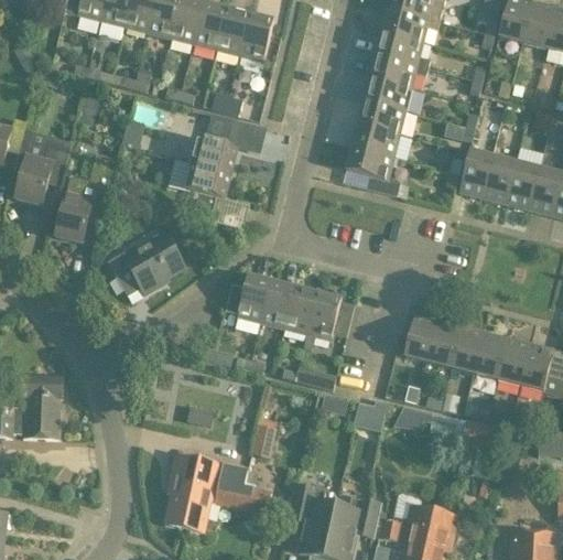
[(42,0),(41,6),(66,12),(68,0),(42,0)]
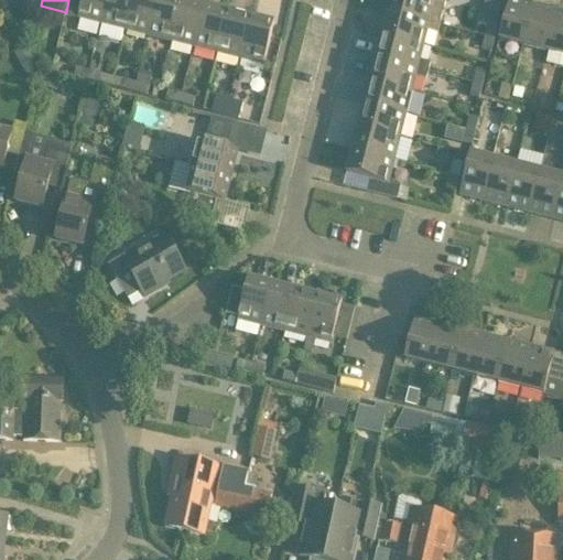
[(103,21),(107,0),(82,0),(78,15),(103,21)]
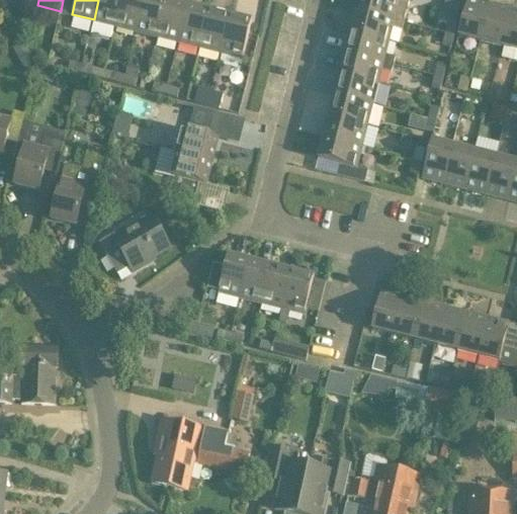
[(98,0),(94,19),(115,25),(120,0),(98,0)]
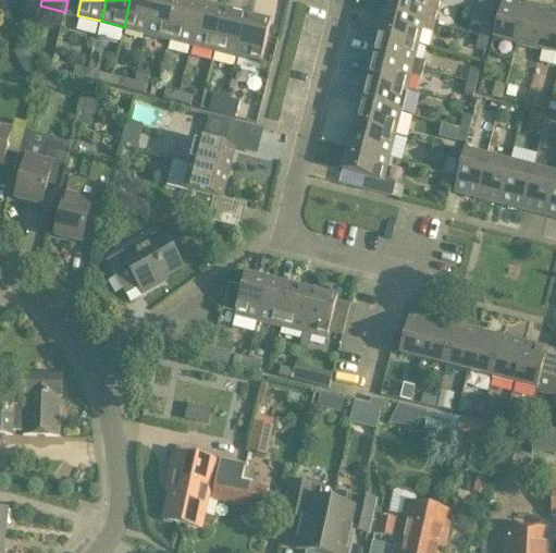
[(130,0),(124,27),(147,33),(155,0),(130,0)]
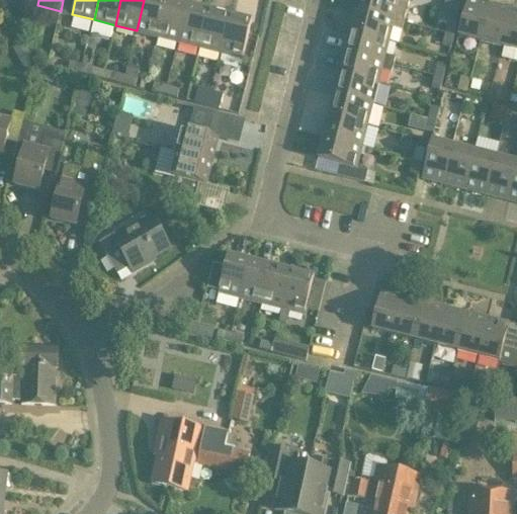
[(144,0),(137,30),(157,35),(166,0),(144,0)]
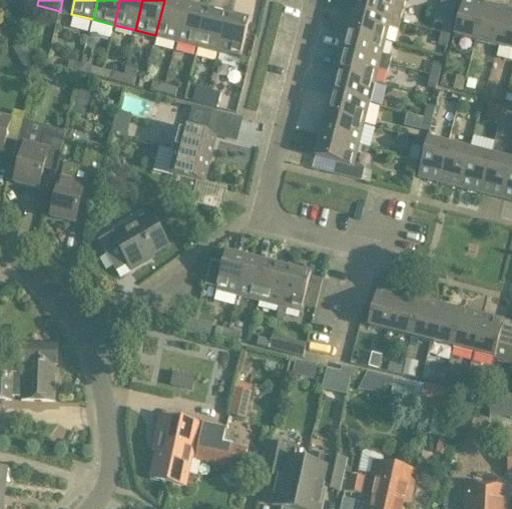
[(164,0),(155,35),(176,40),(186,3),(175,0),(164,0)]
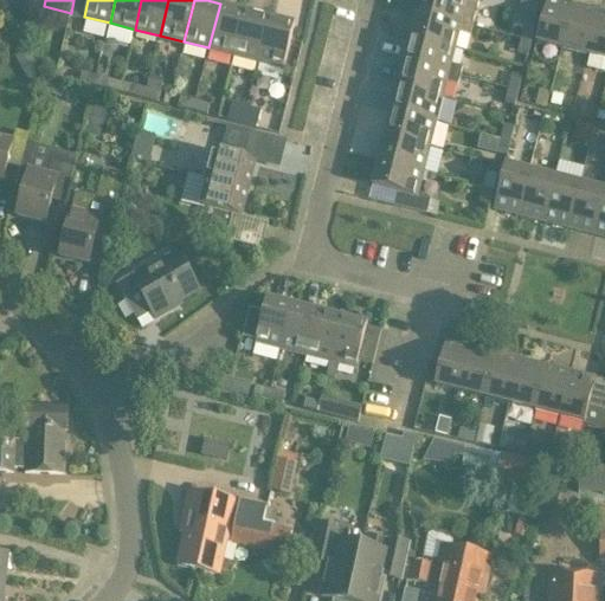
[(474,24),(480,0),(419,0),(417,10),(474,24)]
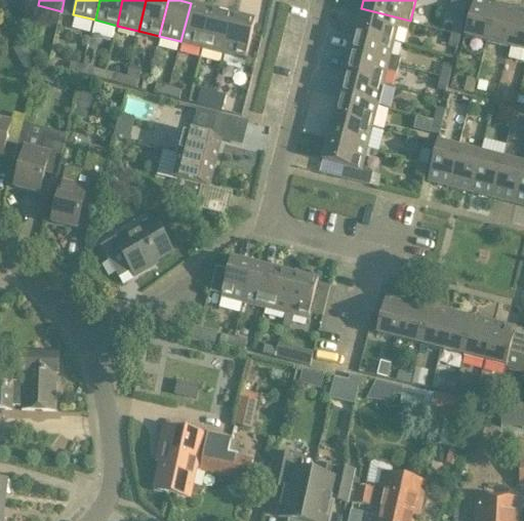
[(474,0),(465,35),(487,40),(497,1),(493,0),(474,0)]
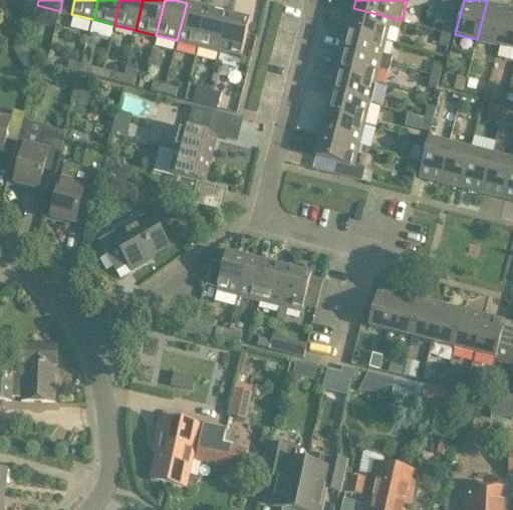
[(477,39),(498,44),(508,7),(487,1),(477,39)]
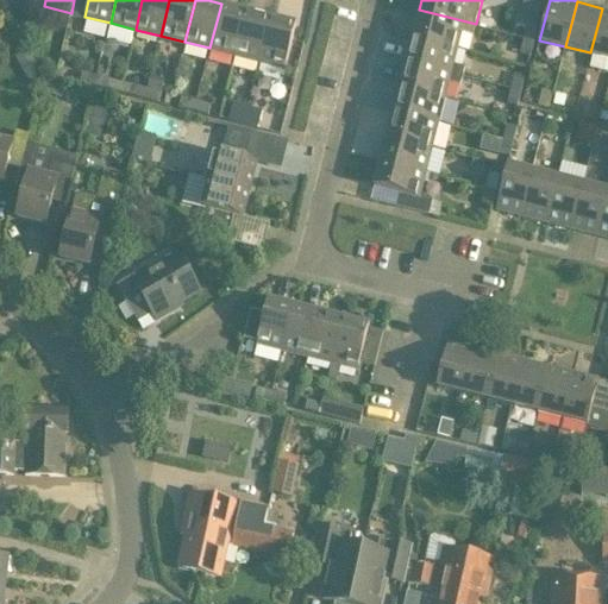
[(221,4),(210,48),(234,55),(246,10),(221,4)]
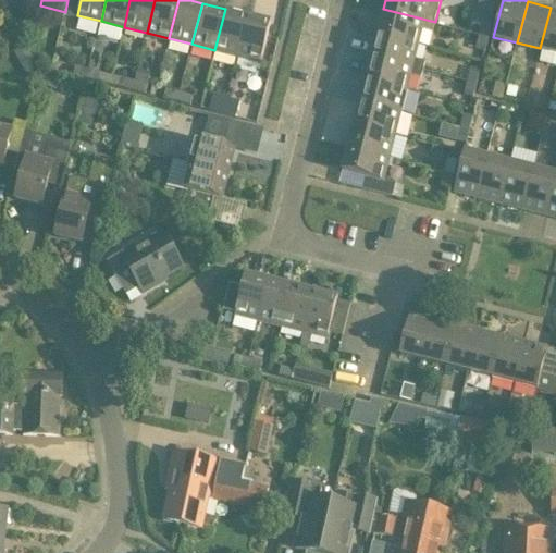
[(555,9),(551,8),(540,48),(555,52),(555,9)]
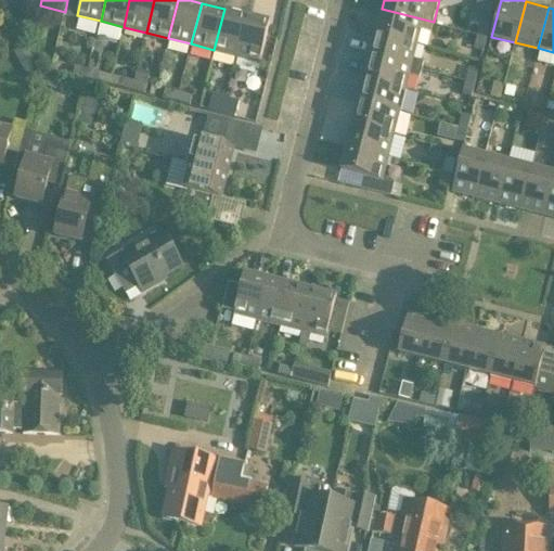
[(224,9),(214,50),(236,55),(247,14),(224,9)]
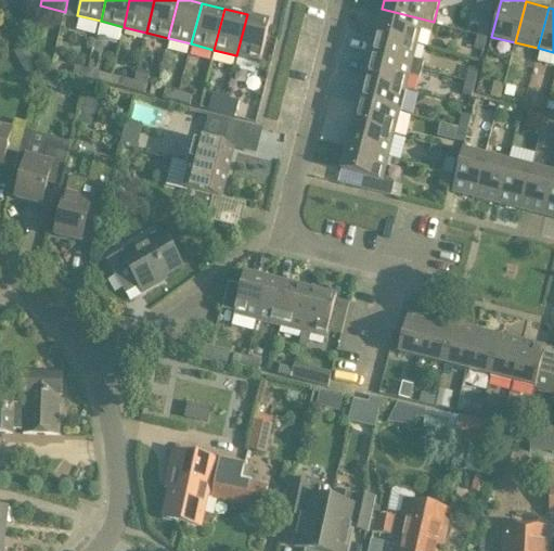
[(376,31),(417,41),(421,27),(432,29),(434,22),(382,9),(376,31)]
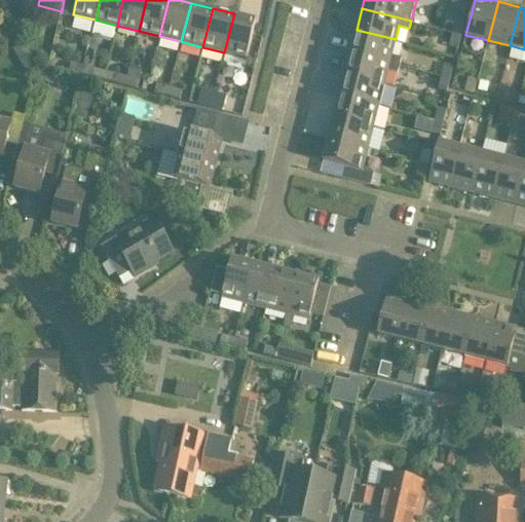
[(234,13),(224,52),(247,58),(256,20),(234,13)]
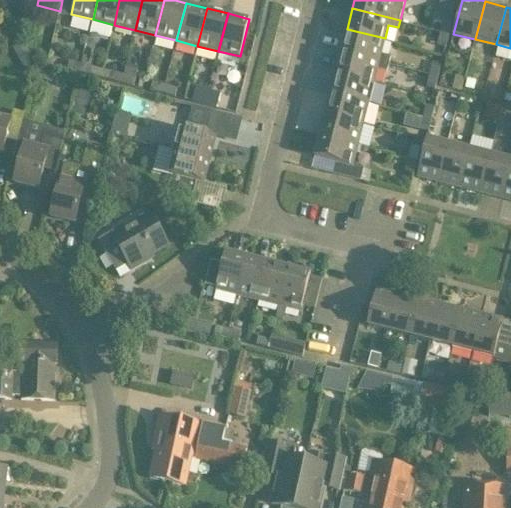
[(441,30),(450,33),(453,22),(444,19),(441,30)]
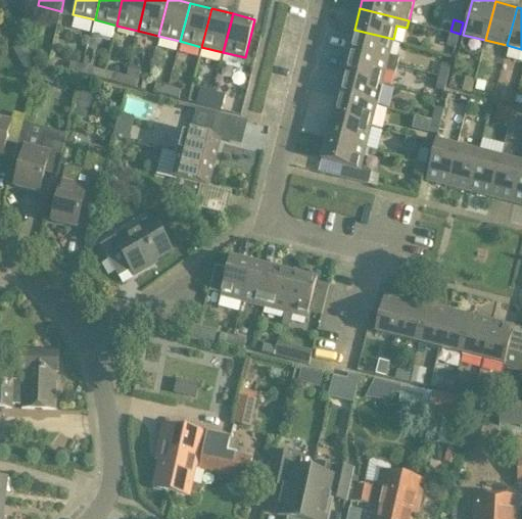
[(349,51),(397,63),(399,56),(389,54),(393,39),(354,30),(349,51)]
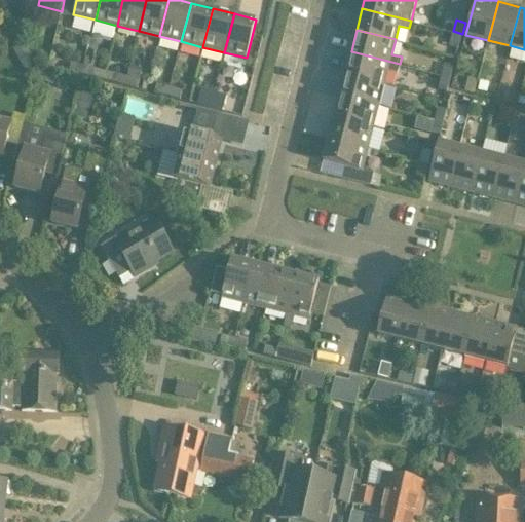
[(462,34),(453,31),(450,44),(459,47),(462,34)]
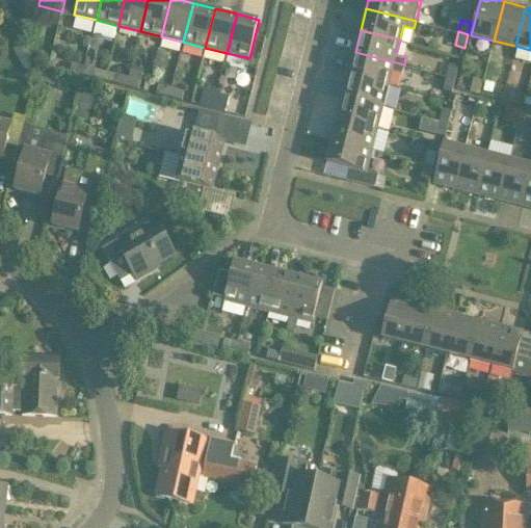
[(31,69),(38,64),(30,50),(23,55),(31,69)]
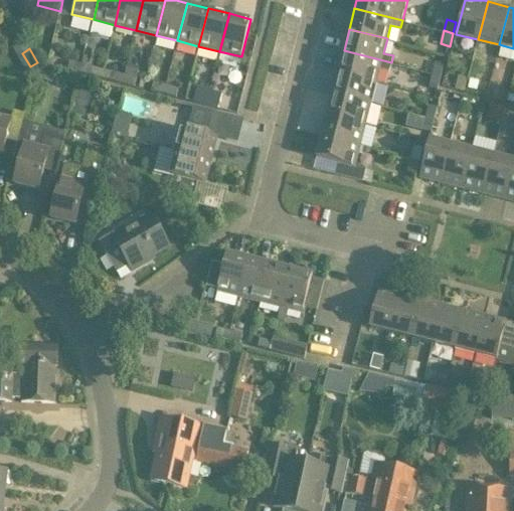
[(338,71),(376,80),(380,67),(390,70),(391,62),(344,50),(338,71)]
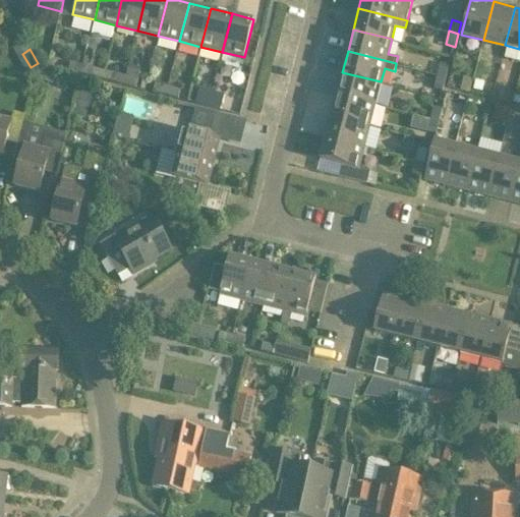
[(81,72),(83,64),(71,61),(69,69),(81,72)]
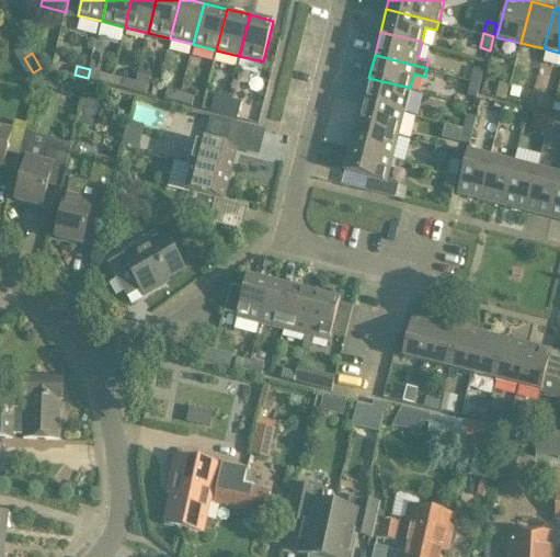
[(471,80),(481,82),(484,69),(475,67),(471,80)]
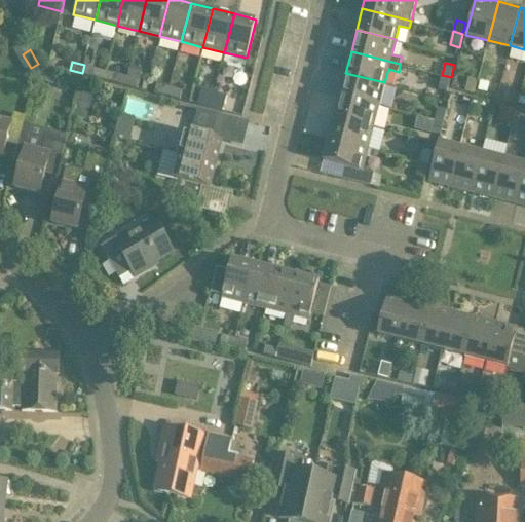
[(84,65),(82,73),(95,76),(97,68),(84,65)]
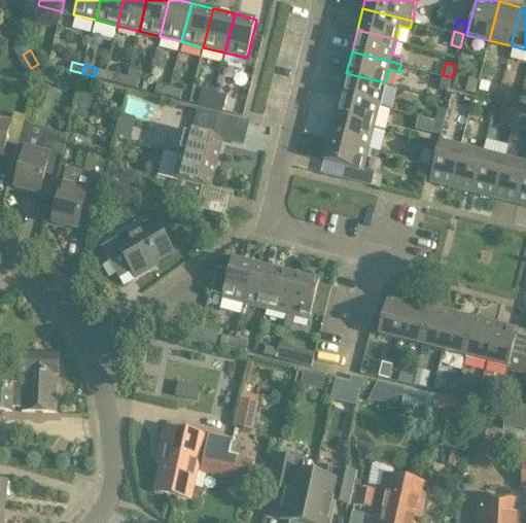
[(128,75),(139,78),(141,68),(130,65),(128,75)]
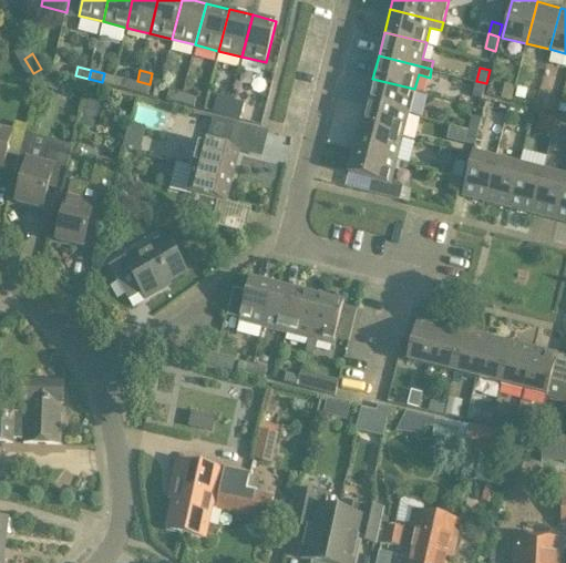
[(45,83),(58,86),(60,78),(48,74),(45,83)]
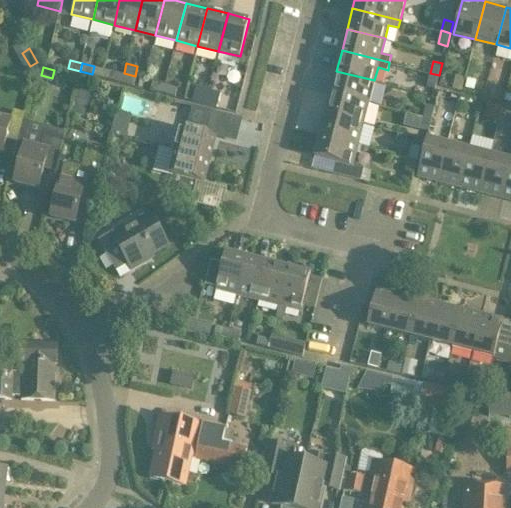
[(121,81),(123,73),(113,71),(111,78),(121,81)]
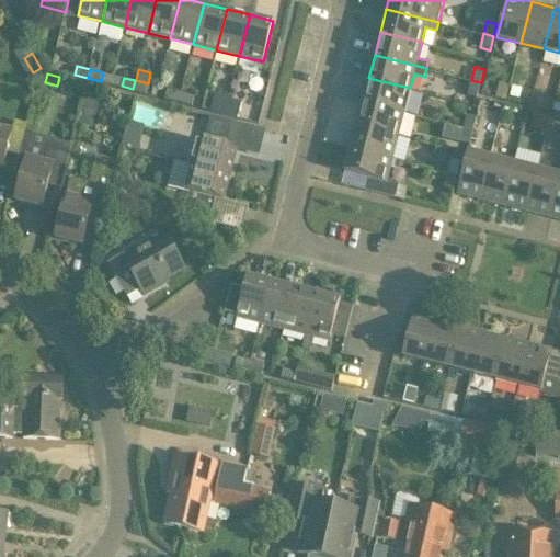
[(363,101),(404,111),(410,88),(368,78),(363,101)]
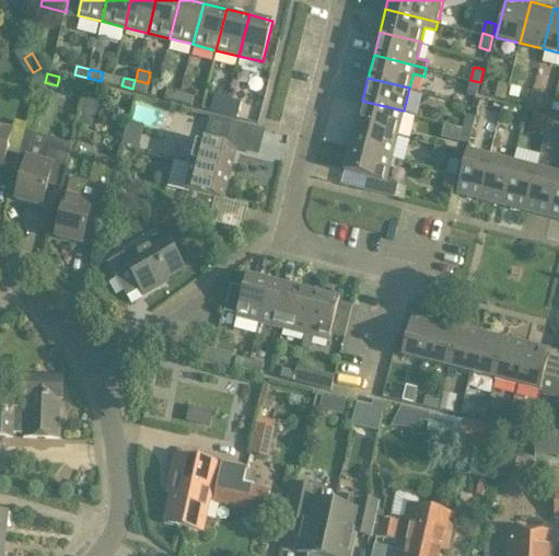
[(135,80),(132,89),(147,92),(149,83),(148,83),(136,80),(135,80)]
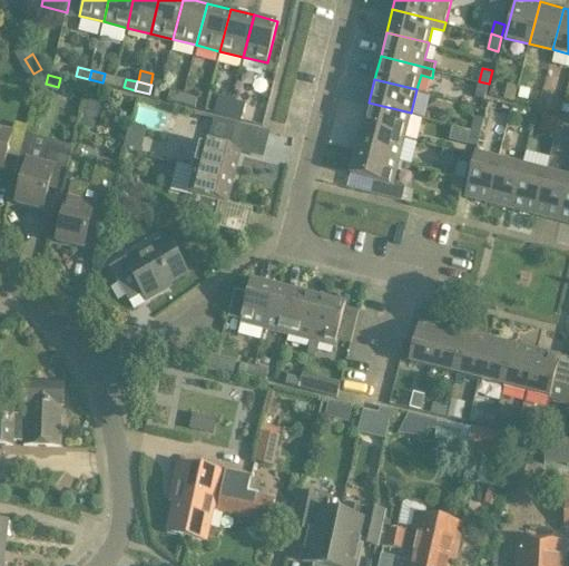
[(489,84),(479,81),(476,96),(486,98),(489,84)]
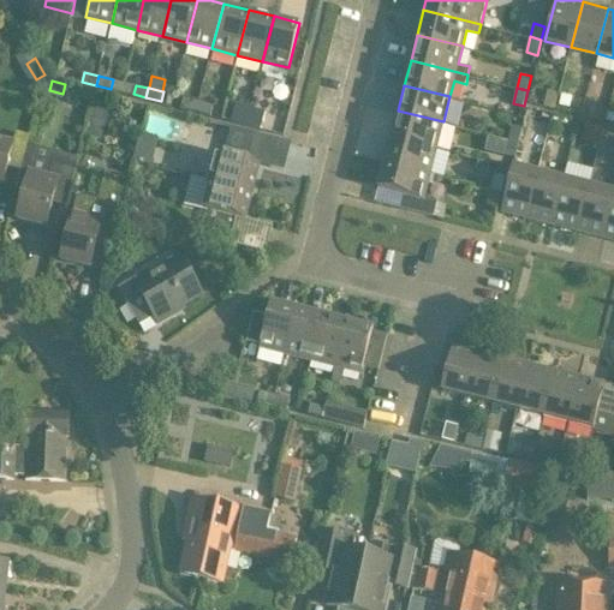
[(544,103),(555,106),(559,91),(548,88),(544,103)]
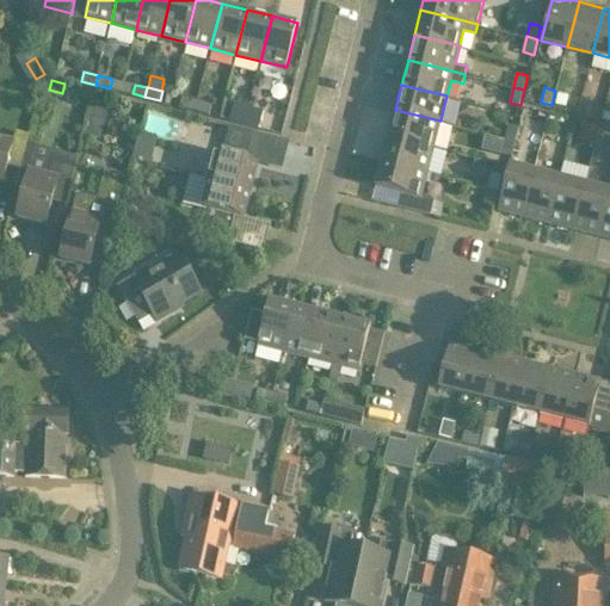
[(556,103),(566,105),(568,93),(559,91),(556,103)]
